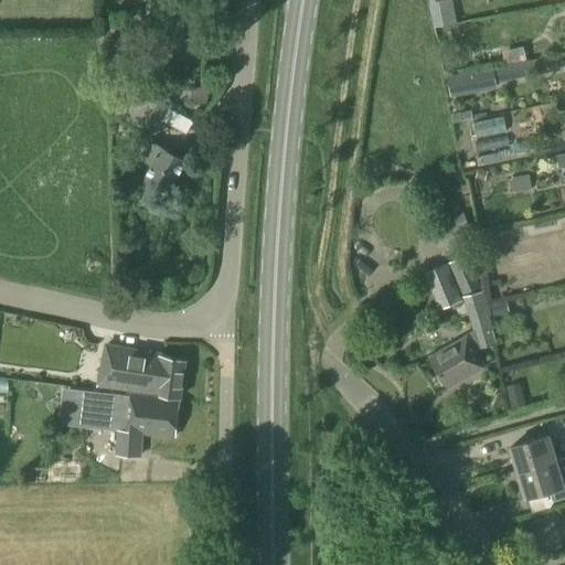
[(182,41),(185,7),(179,6),(176,41),(182,41)]
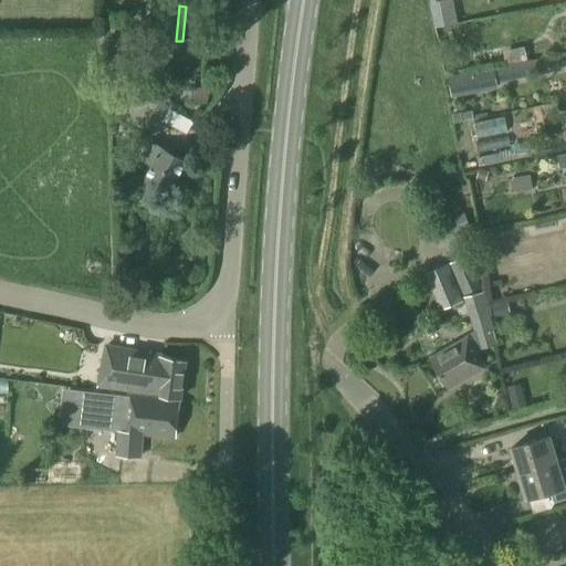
[(107,38),(119,38),(119,22),(107,22),(107,38)]
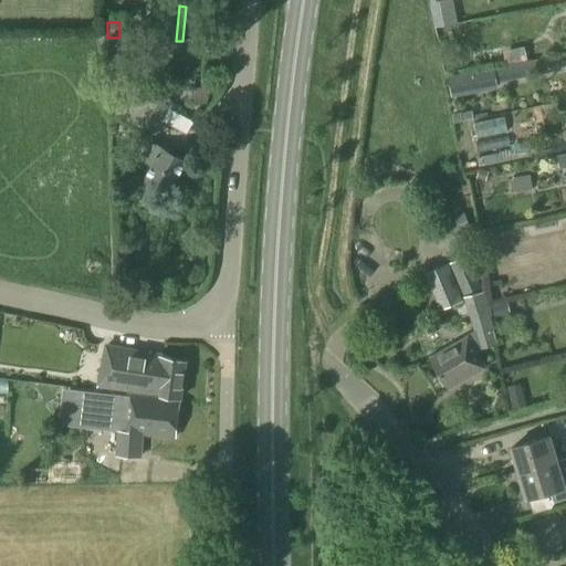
[(198,54),(199,41),(185,40),(184,52),(198,54)]
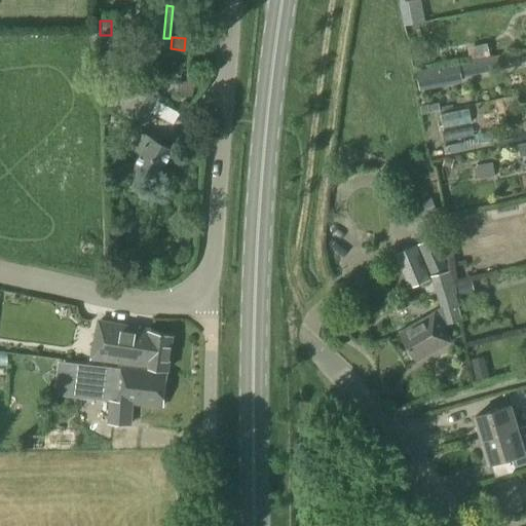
[(489,58),(487,44),(466,48),(470,62),(458,64),(459,65),(452,67),(454,78),(493,71),(491,58),(489,58)]
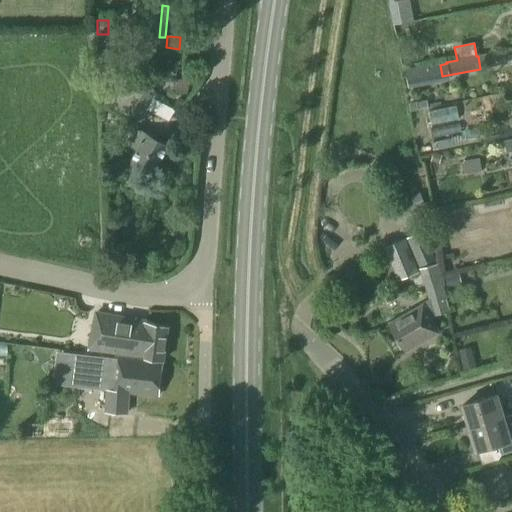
[(180,60),(181,50),(165,48),(164,57),(180,60)]
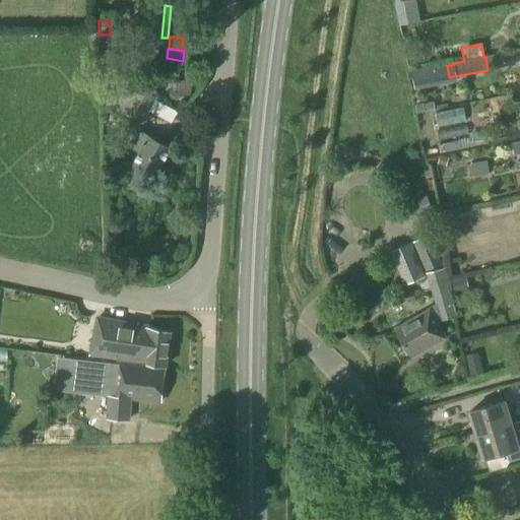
[(432,67),(411,71),(414,90),(436,86),(432,67)]
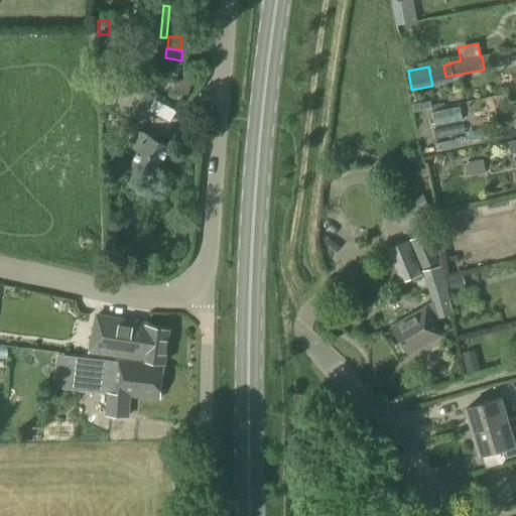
[(185,82),(187,75),(169,71),(168,78),(167,78),(163,93),(187,99),(191,83),(185,82)]
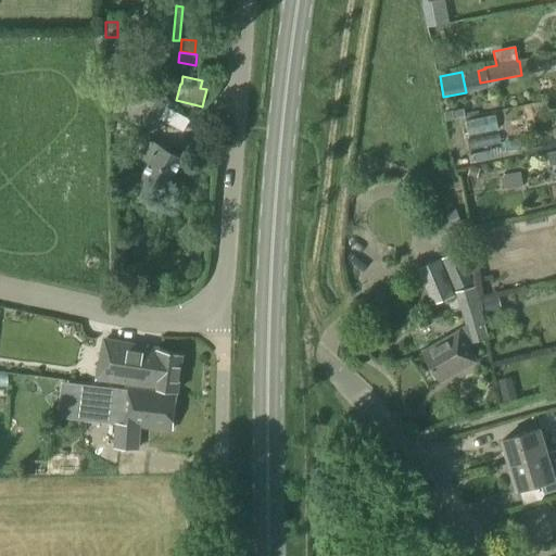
[(150,136),(168,101),(133,81),(114,116),(150,136)]
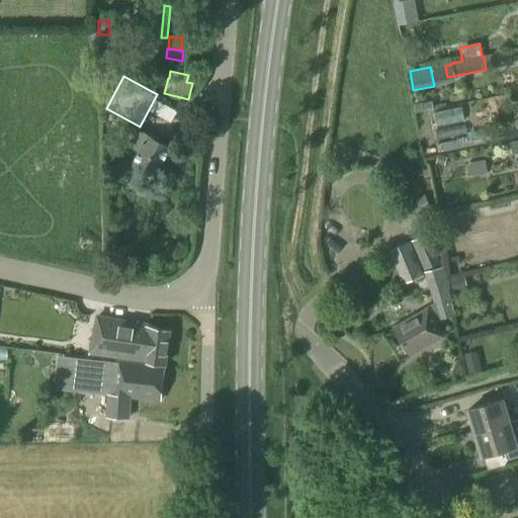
[(414,105),(416,113),(424,111),(434,109),(432,102),(422,104),(422,103),(414,105)]
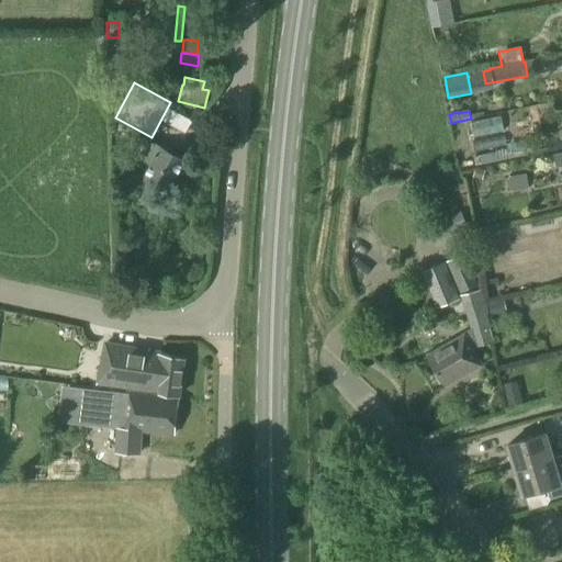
[(473,138),(504,132),(501,116),(470,123),(473,138)]
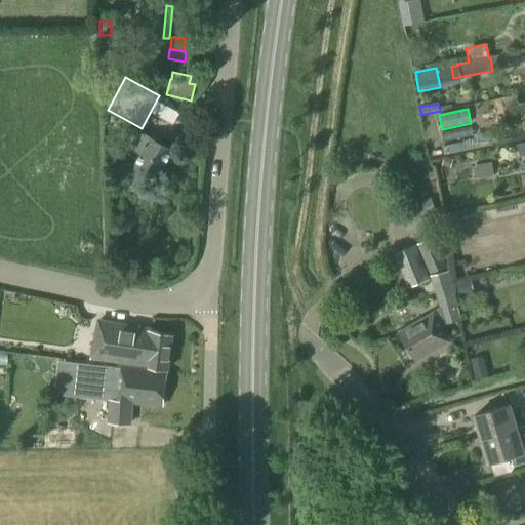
[(157,180),(172,151),(139,133),(139,132),(130,149),(142,155),(134,168),(157,180)]
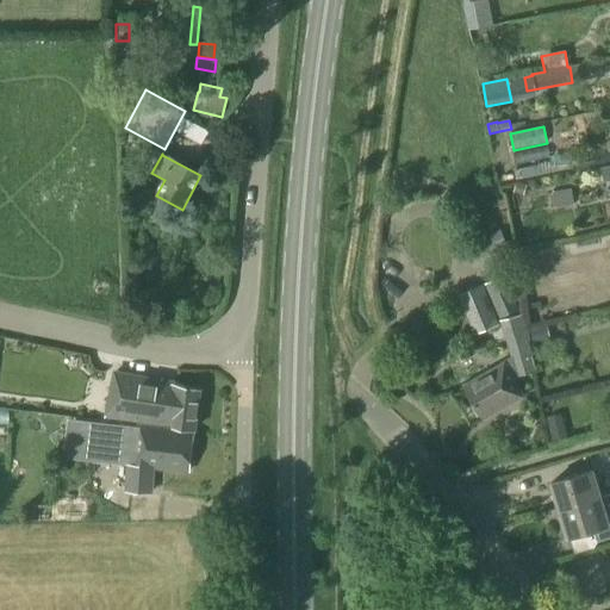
[(555,210),(574,205),(571,190),(552,193),(555,210)]
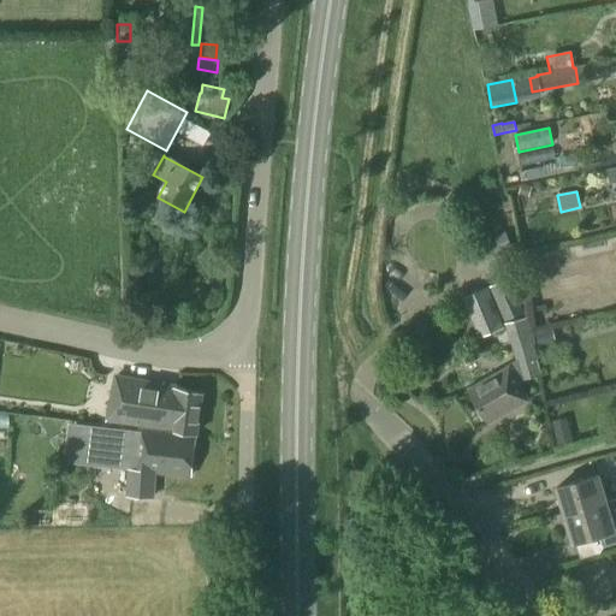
[(513,252),(504,232),(474,246),(478,252),(484,249),(490,261),(513,252)]
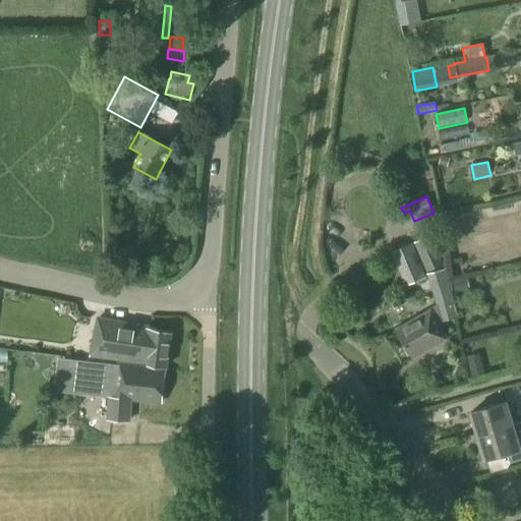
[(426,274),(444,266),(428,231),(411,239),(426,274)]
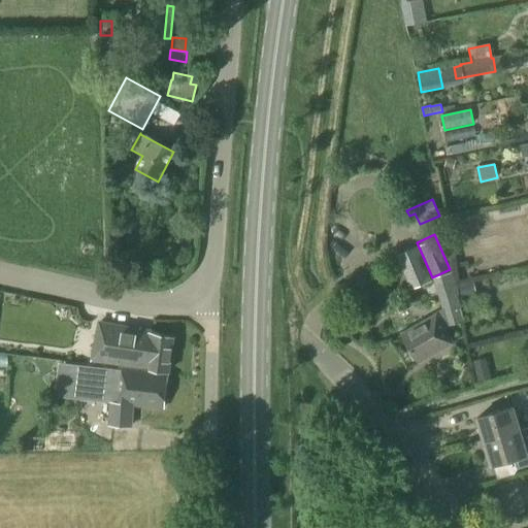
[(410,291),(432,283),(418,248),(397,257),(410,291)]
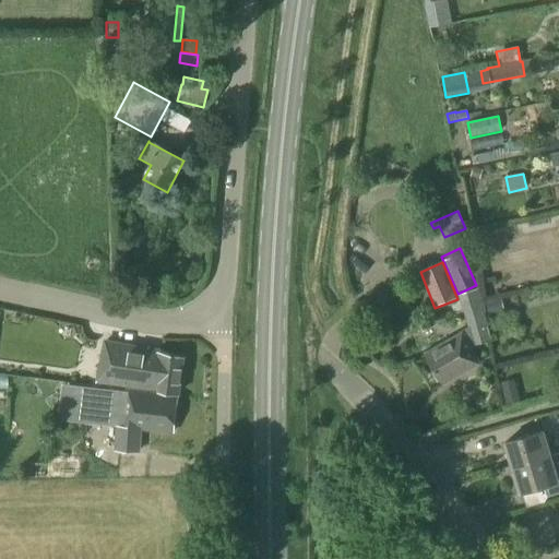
[(442,384),(479,364),(470,347),(491,342),(483,313),(486,313),(478,289),(458,295),(464,317),(467,326),(461,331),(462,334),(426,355),(436,372),(431,375),(437,383),(441,382),(442,384)]
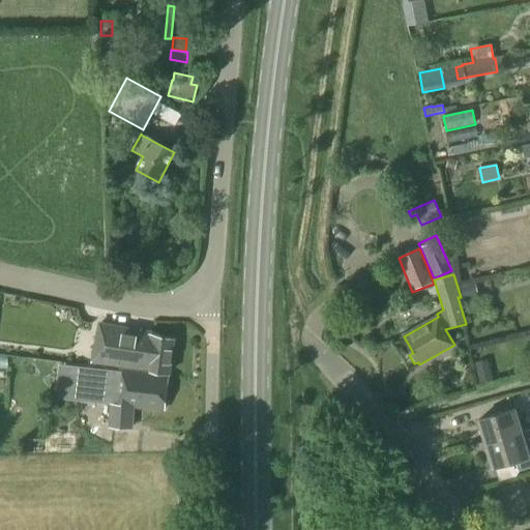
[(142,333),(101,325),(94,361),(151,370),(151,372),(169,375),(174,341),(150,335),(151,333),(142,331),(142,333)]
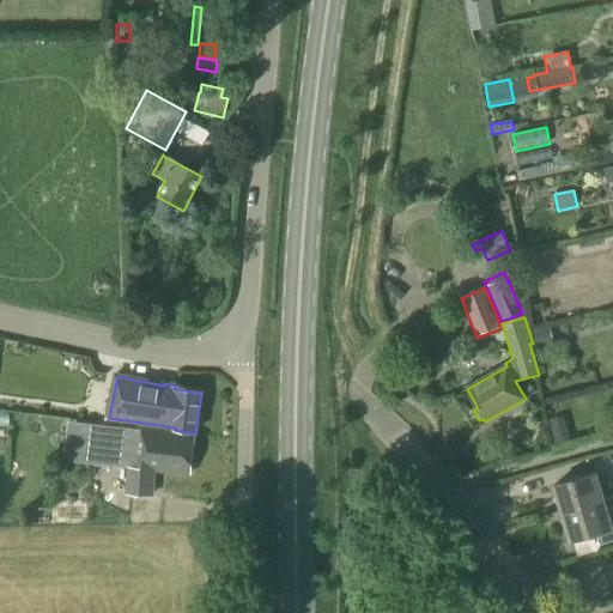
[(556,444),(570,441),(564,417),(550,420),(556,444)]
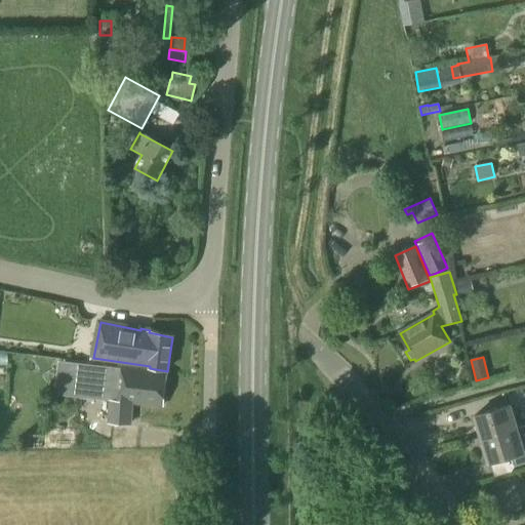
[(89,366),(72,365),(69,384),(68,390),(111,393),(111,401),(110,423),(130,426),(131,405),(161,407),(166,373),(123,367),(122,368),(90,365),(89,366)]
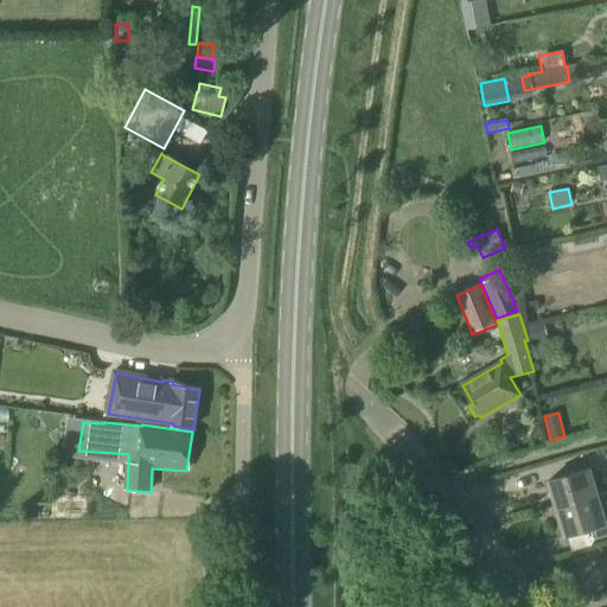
[(557,509),(598,497),(589,470),(549,481),(557,509)]
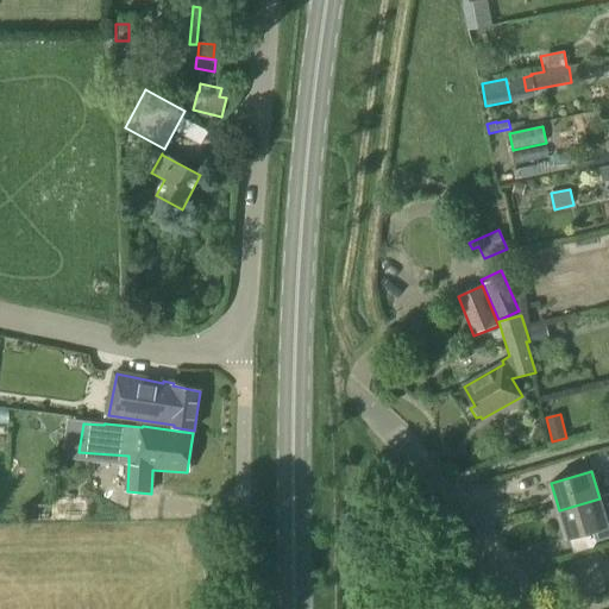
[(600,498),(559,510),(567,537),(592,529),(596,542),(608,538),(608,509),(604,512),(600,498)]
